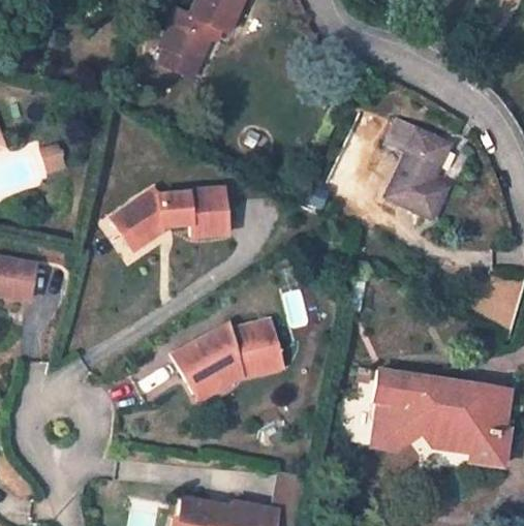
[(197,0),(191,11),(179,6),(161,42),(199,59),(212,34),(217,24),(222,27),(229,30),(244,0),(197,0)]
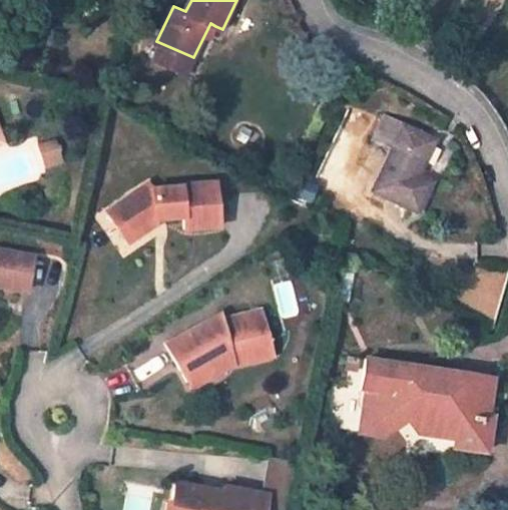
[(210,23),(205,33),(210,36),(215,26),(210,23)]
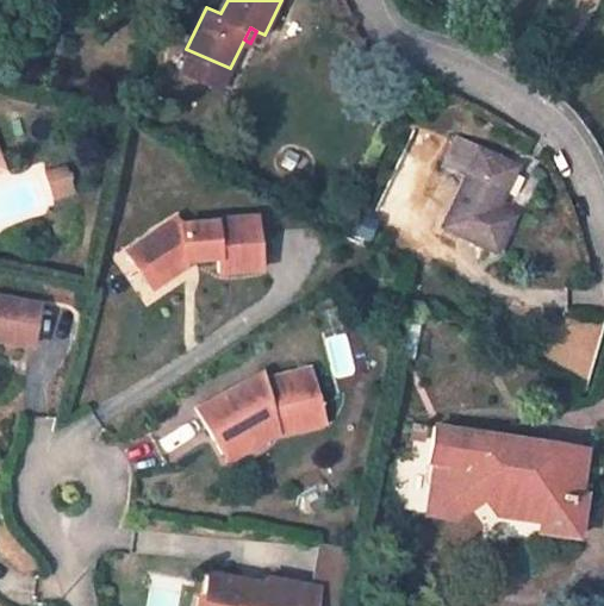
[(223,86),(230,68),(186,49),(179,64),(223,86)]
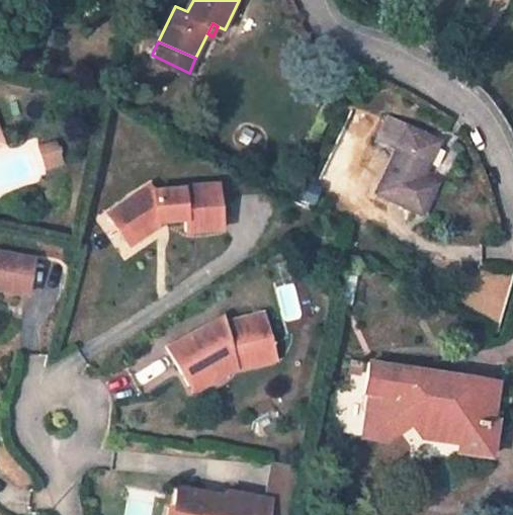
[(442,140),(413,125),(382,188),(424,209),(438,181),(425,175),(442,140)]
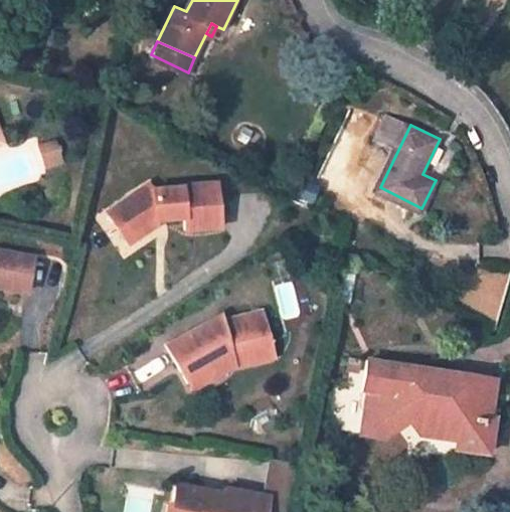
[(62,138),(44,143),(50,168),(68,164),(62,138)]
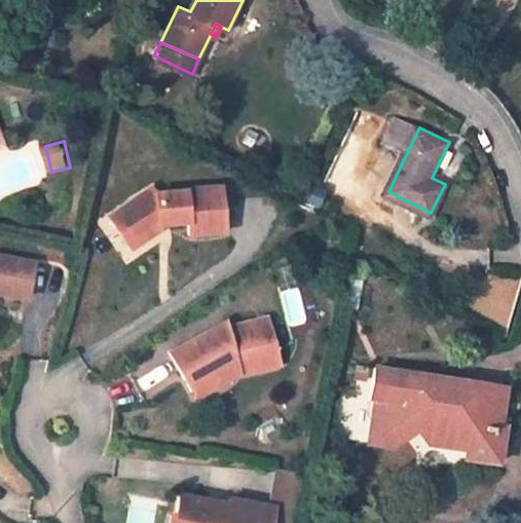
[(136,202),(119,214),(136,238),(141,234),(145,240),(162,230),(161,223),(191,221),(192,234),(229,231),(226,184),(189,188),(189,191),(159,193),(160,200),(136,202)]
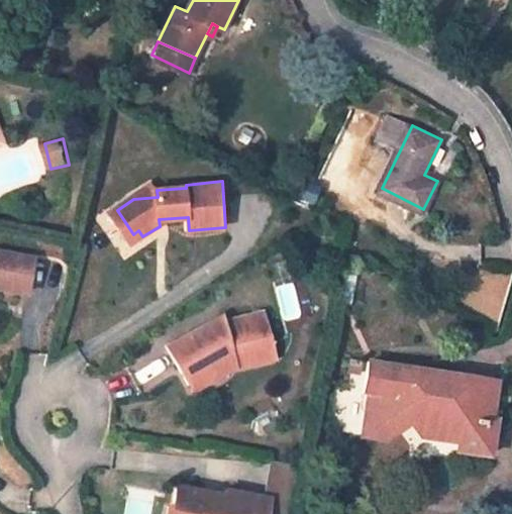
[(133,234),(117,210),(110,214),(130,244),(142,236),(138,230),(133,234)]
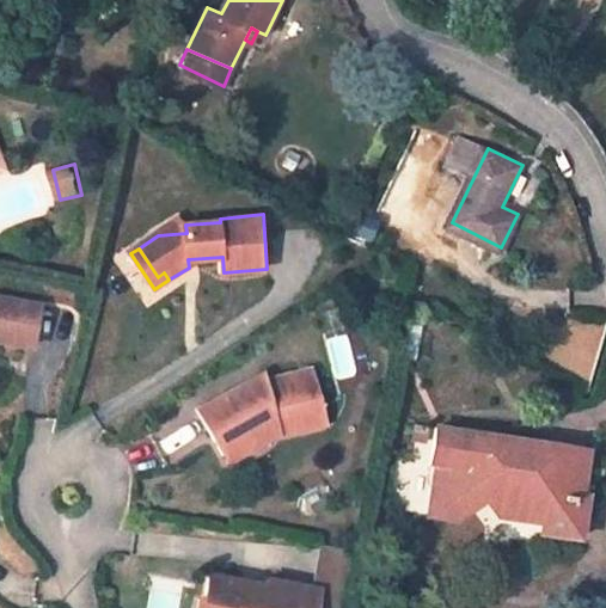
[(0,341),(35,349),(44,307),(0,298),(0,341)]
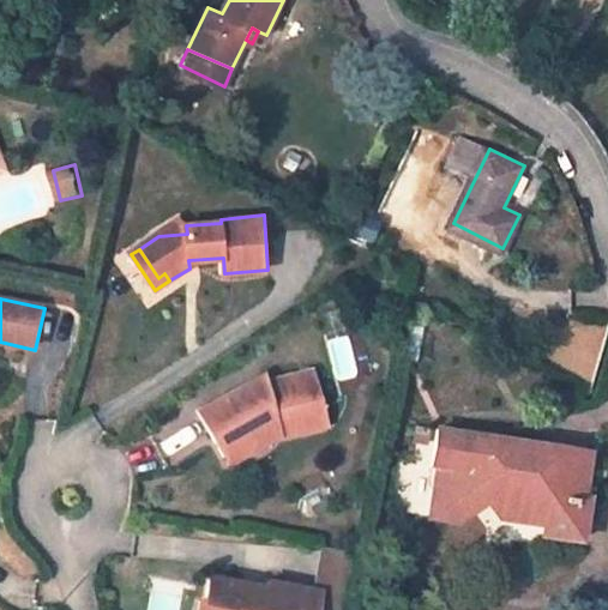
[(266,379),(198,414),(222,458),(275,430),(280,429),(281,436),(282,441),(331,428),(317,372),(268,385),(266,379)]
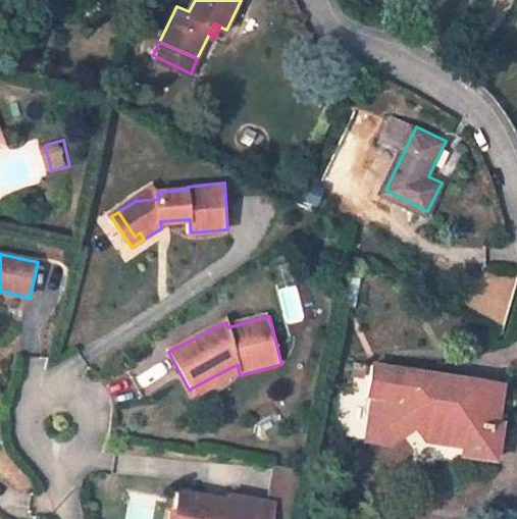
[(473,395),(475,376),(390,365),(370,363),(366,392),(375,393),(368,437),(393,442),(419,422),(431,435),(437,431),(464,435),(462,452),(495,457),(500,420),(495,419),(496,409),(490,404),(479,402),(473,395)]
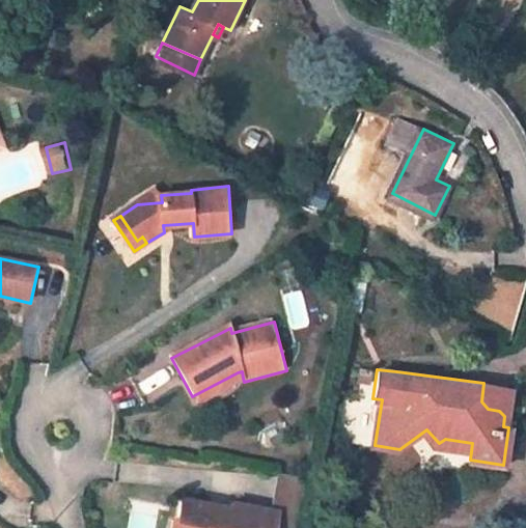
[(238,372),(192,396),(196,404),(243,378),(242,371),(238,372)]
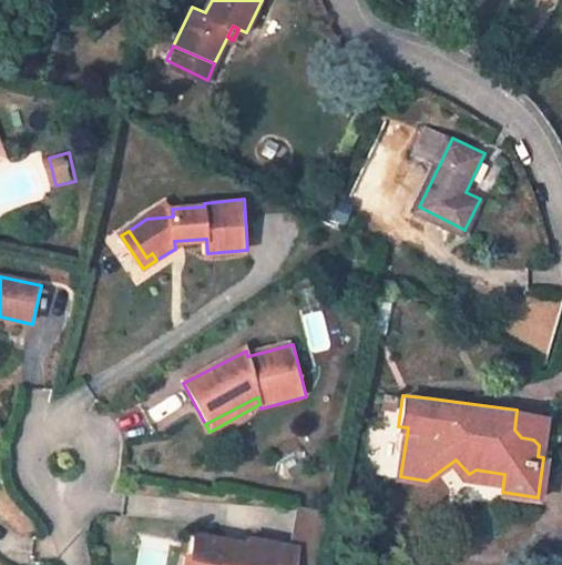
[(295,564),(299,550),(252,540),(249,554),(228,550),(230,543),(197,536),(193,558),(187,557),(185,564),(295,564)]
